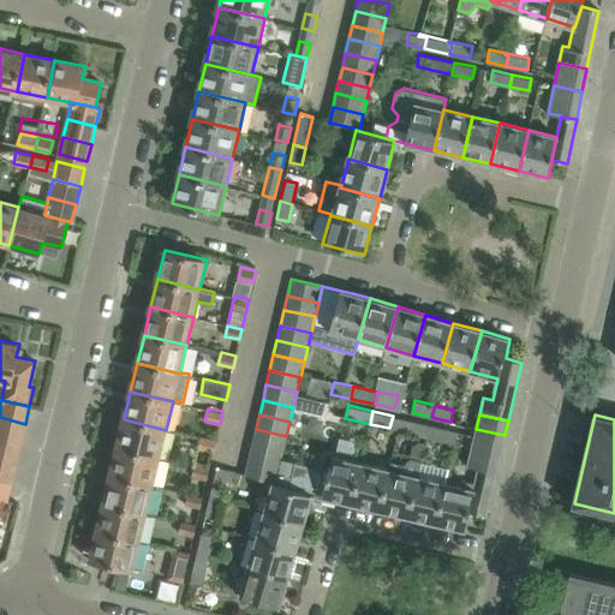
[(25,424),(0,417),(0,436),(22,442),(25,424)]
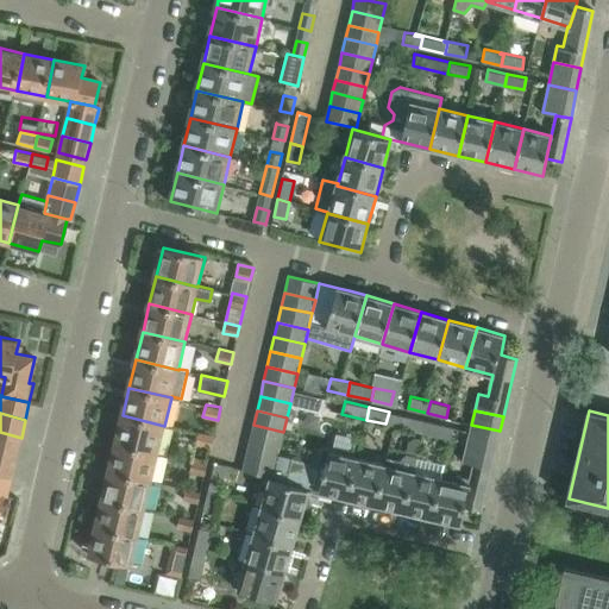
[(158,453),(164,426),(123,415),(115,443),(158,453)]
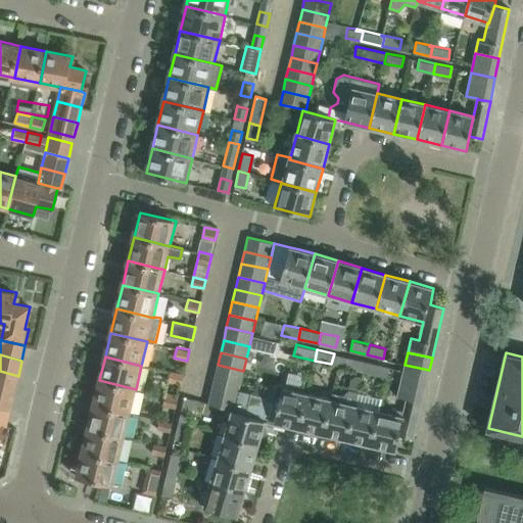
[(363,372),(366,361),(348,357),(346,368),(363,372)]
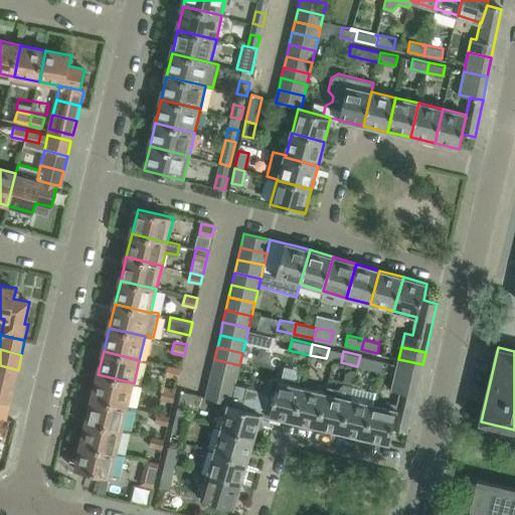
[(381,371),(383,361),(360,355),(357,366),(381,371)]
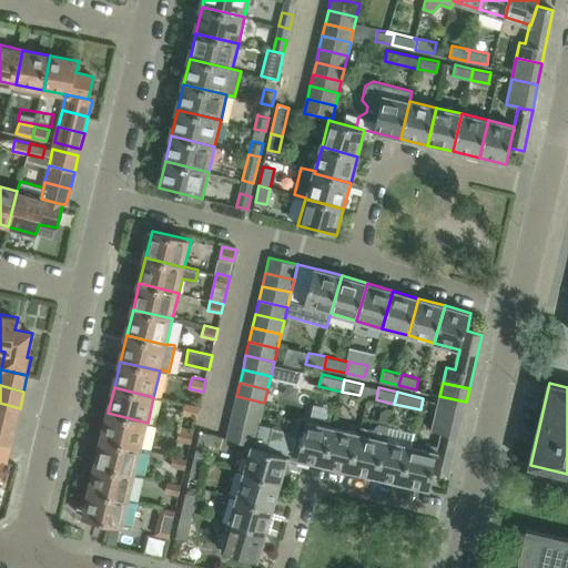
[(261,417),(264,403),(236,396),(233,411),(261,417)]
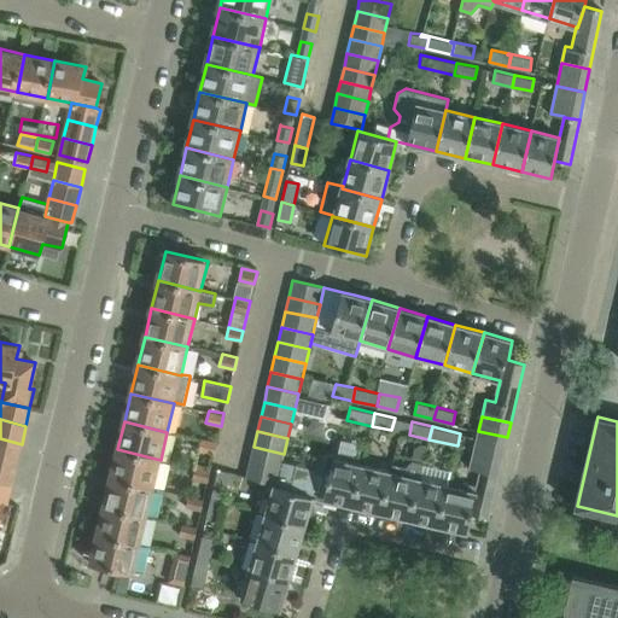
[(202,438),(199,450),(215,454),(217,441),(202,438)]
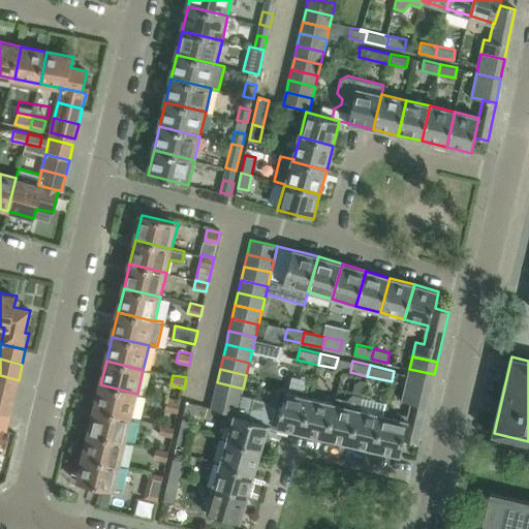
[(383,414),(374,450),(399,456),(403,440),(417,443),(432,381),(408,375),(402,400),(411,402),(408,416),(397,413),(396,417),(383,414)]
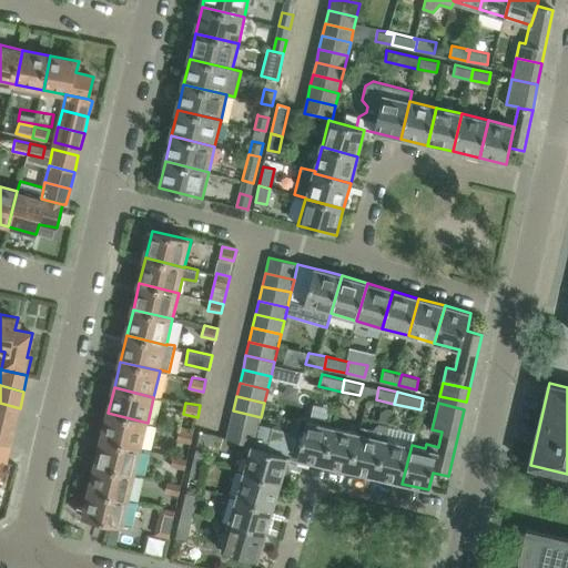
[(0,427),(14,430),(18,414),(0,409),(0,427)]
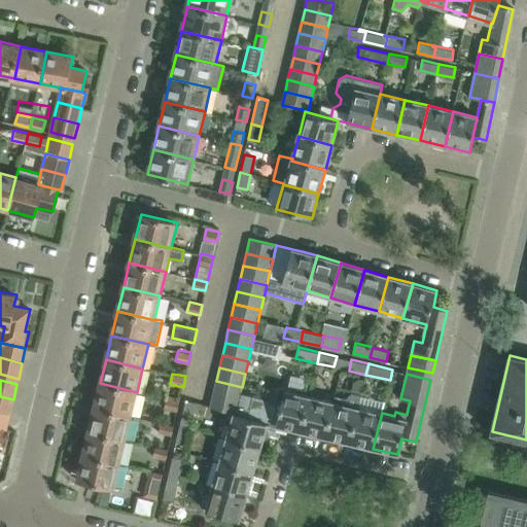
[(242,387),(216,381),(213,394),(239,399),(242,387)]
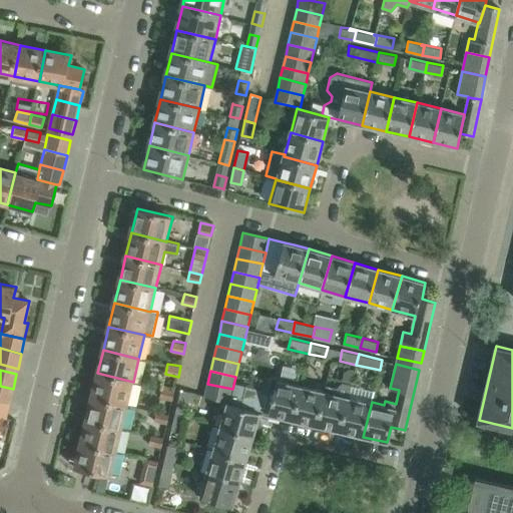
[(127,405),(133,382),(97,373),(91,397),(127,405)]
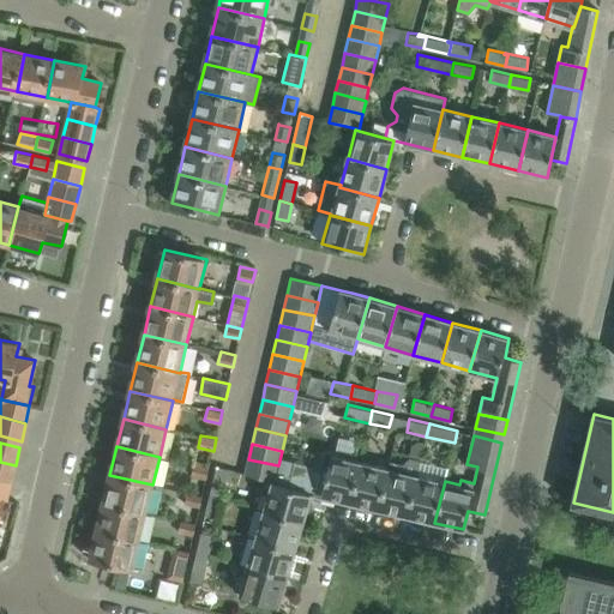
[(295,461),(289,486),(321,493),(321,495),(350,503),(360,462),(331,455),(327,469),(295,461)]
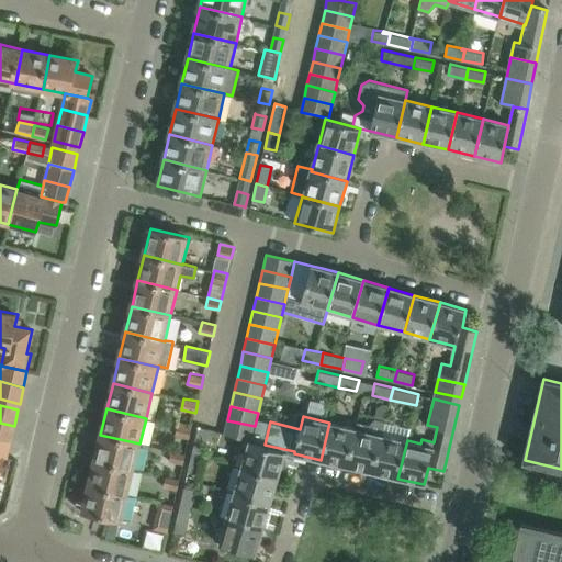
[(381,434),(382,435),(385,420),(374,417),(369,423),(357,420),(356,428),(355,428),(346,465),(372,472),(381,434)]
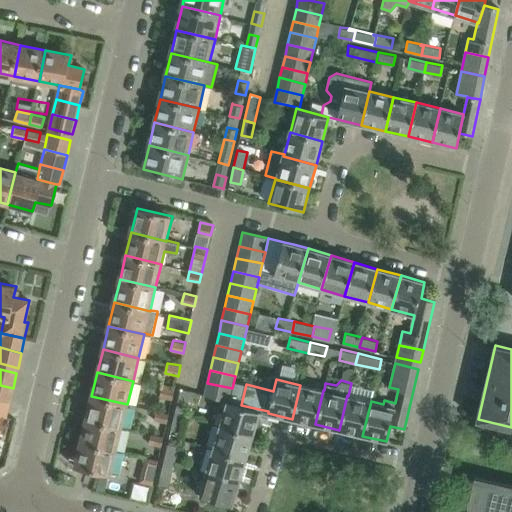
[(229,402),(232,388),(207,383),(205,395),(219,398),(219,399),(229,402)]
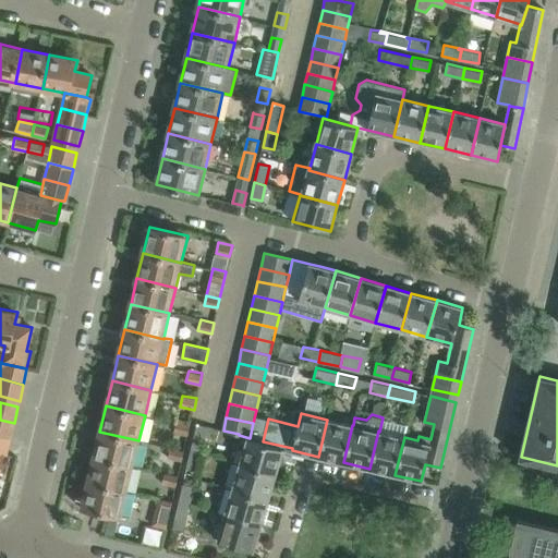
[(0,436),(11,439),(14,423),(0,420),(0,436)]
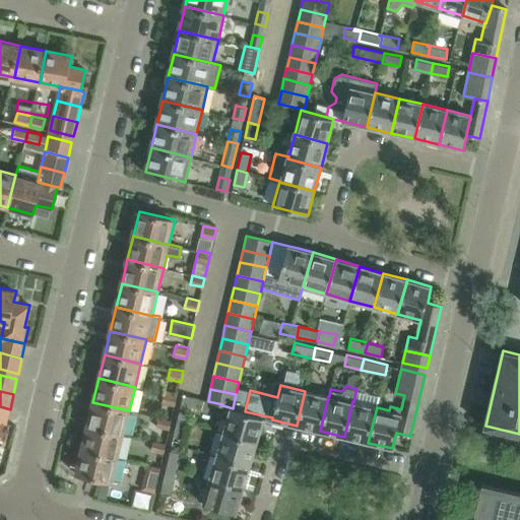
[(320,431),(328,396),(305,391),(297,426),(320,431)]
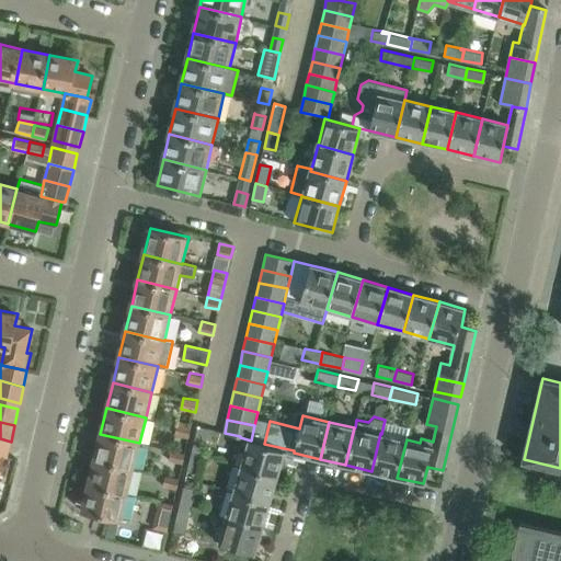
[(380,433),(371,471),(397,478),(407,439),(409,428),(385,422),(381,434),(380,433)]
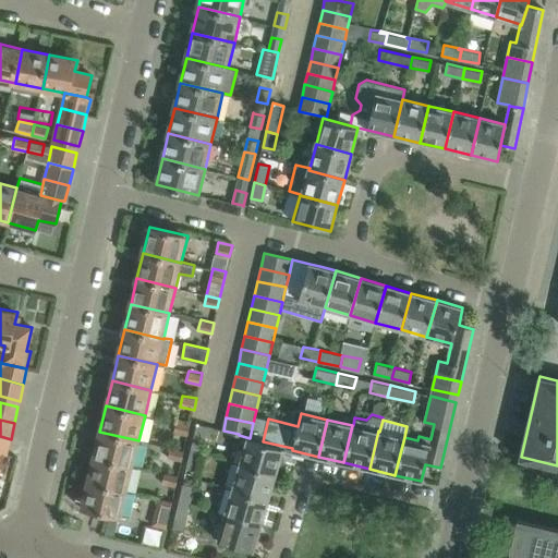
[(187,436),(190,426),(177,423),(173,432),(187,436)]
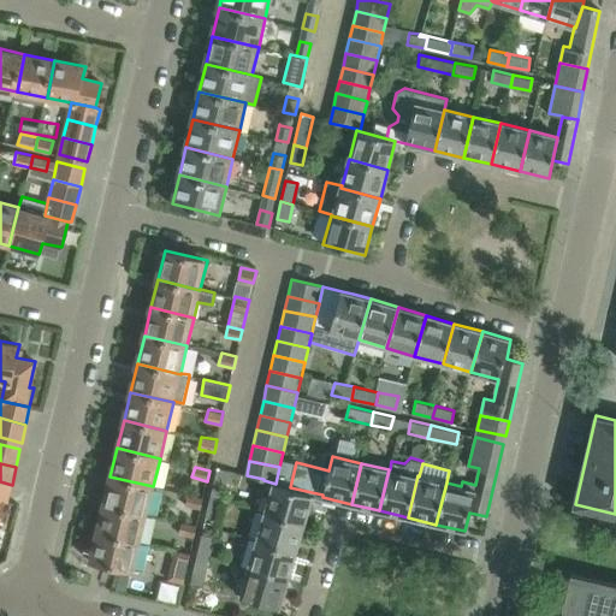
[(223,499),(229,471),(230,469),(218,467),(211,497),(223,499)]
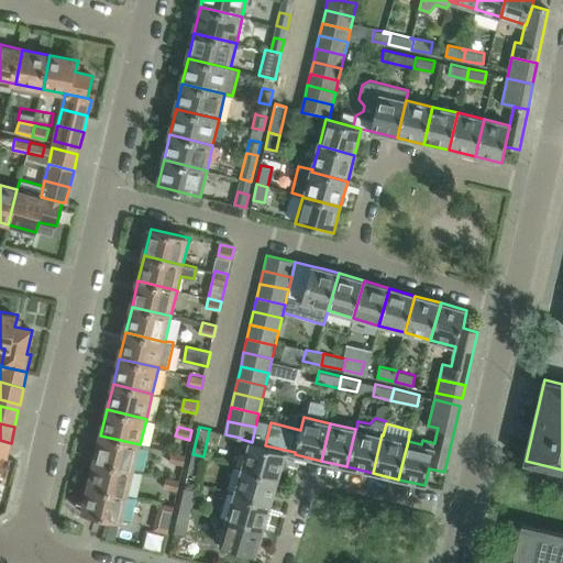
[(133,471),(140,444),(100,435),(95,461),(133,471)]
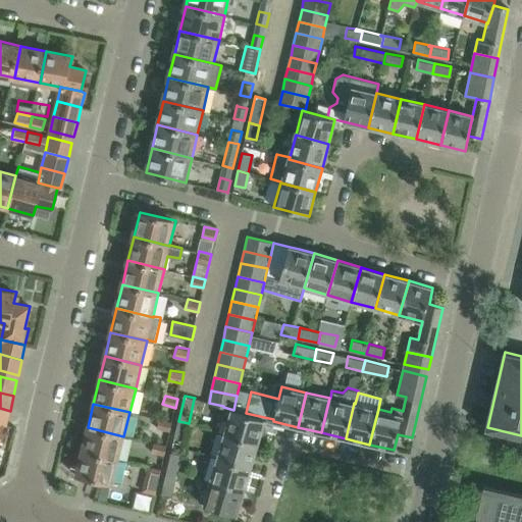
[(258,444),(265,419),(233,410),(223,407),(220,417),(228,419),(223,433),(258,444)]
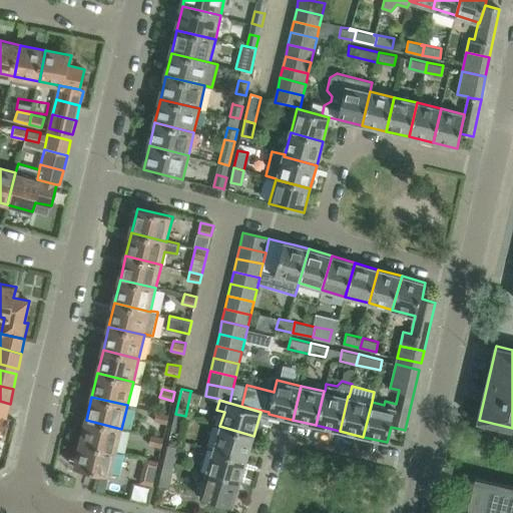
[(6,418),(10,404),(0,401),(0,416),(3,417),(6,418)]
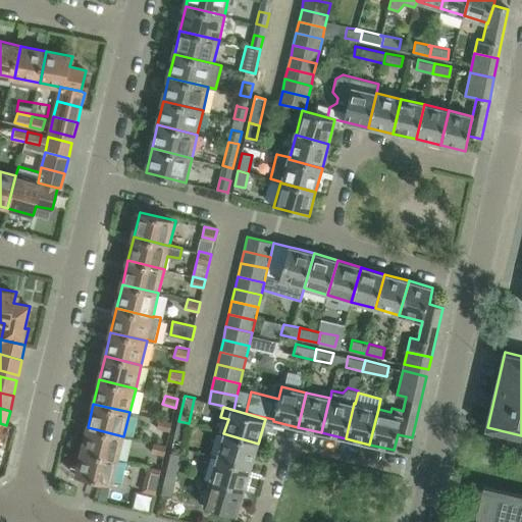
[(170,431),(172,420),(160,418),(157,428),(170,431)]
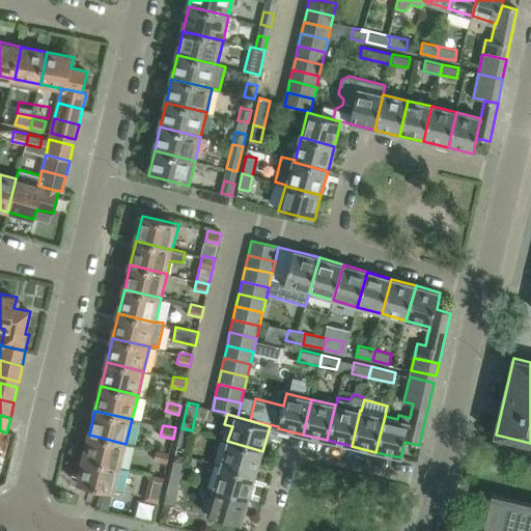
[(188,446),(192,430),(182,428),(177,445),(188,446)]
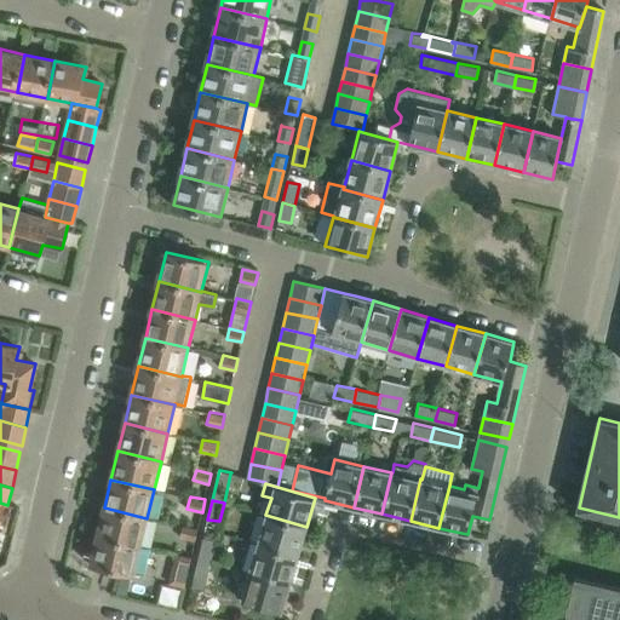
[(141,546),(147,518),(104,507),(97,537),(141,546)]
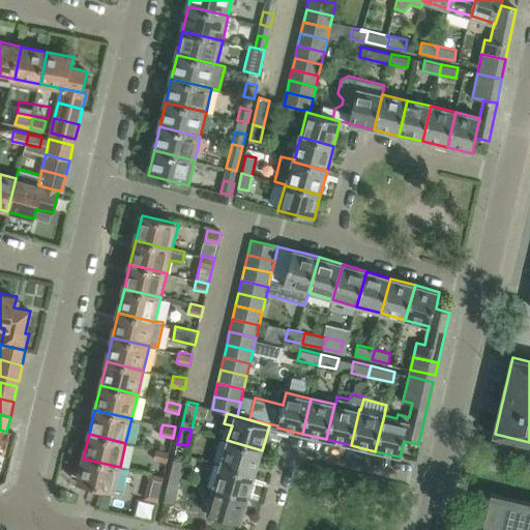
[(255,475),(262,450),(227,440),(219,465),(255,475)]
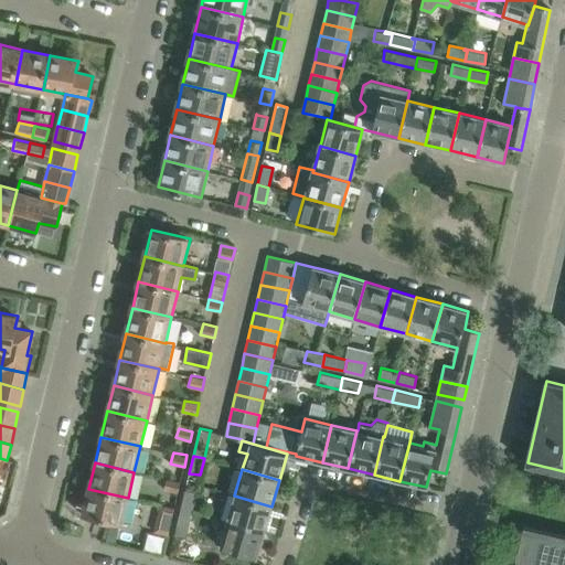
[(178,492),(181,481),(167,478),(164,489),(178,492)]
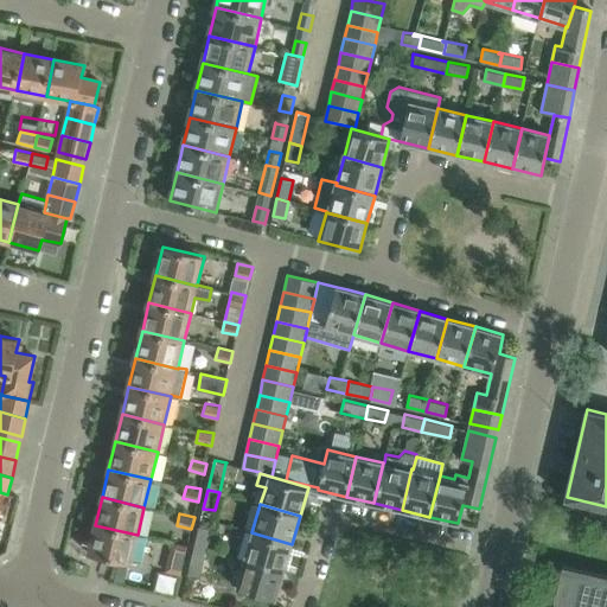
[(131,563),(138,535),(95,525),(88,553),(131,563)]
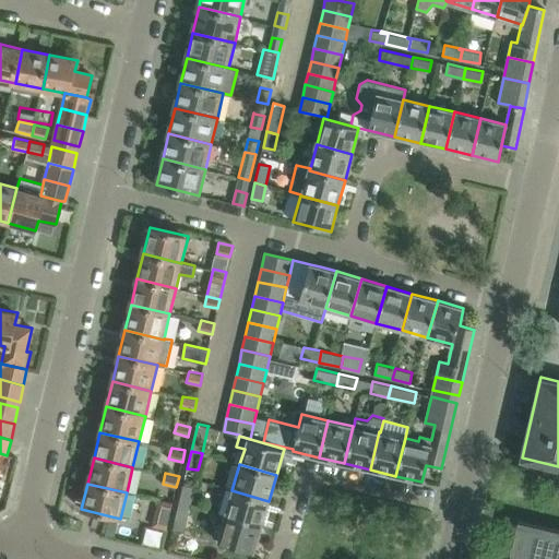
[(194,487),(185,484),(183,484),(179,502),(190,504),(194,487)]
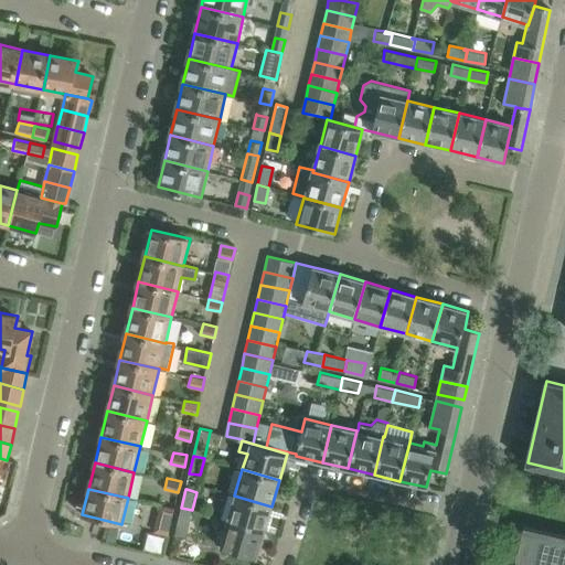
[(265,532),(272,507),(234,496),(227,521),(265,532)]
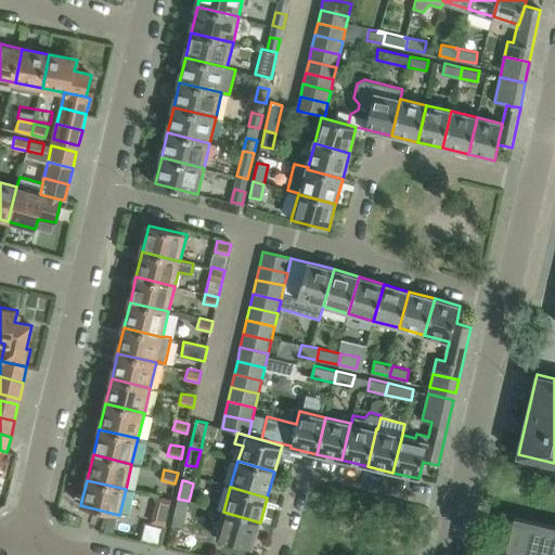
[(178,499),(173,515),(184,518),(189,501),(178,499)]
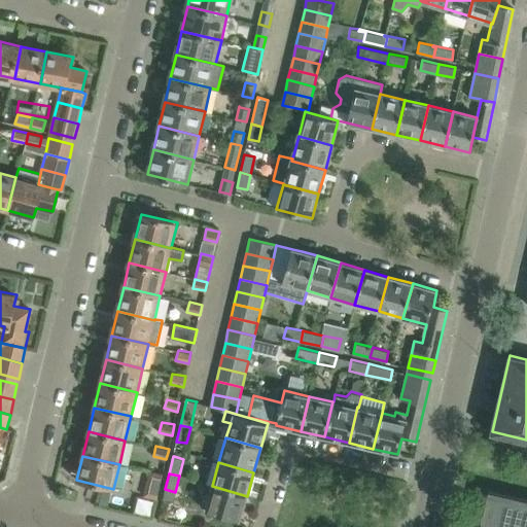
[(157,498),(160,488),(146,485),(144,495),(157,498)]
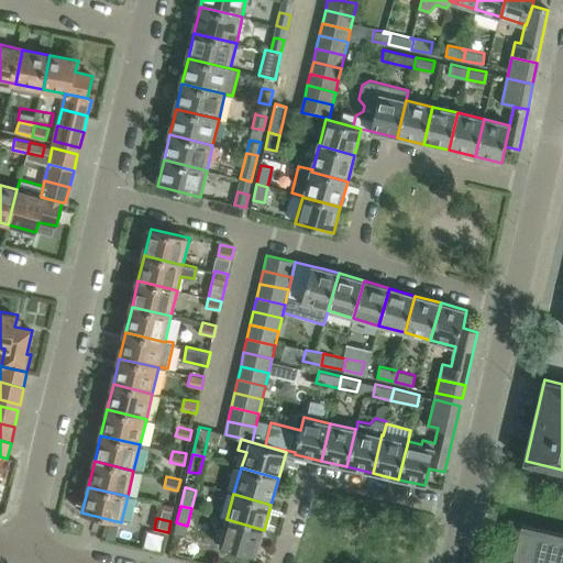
[(256,556),(264,530),(227,519),(219,545),(256,556)]
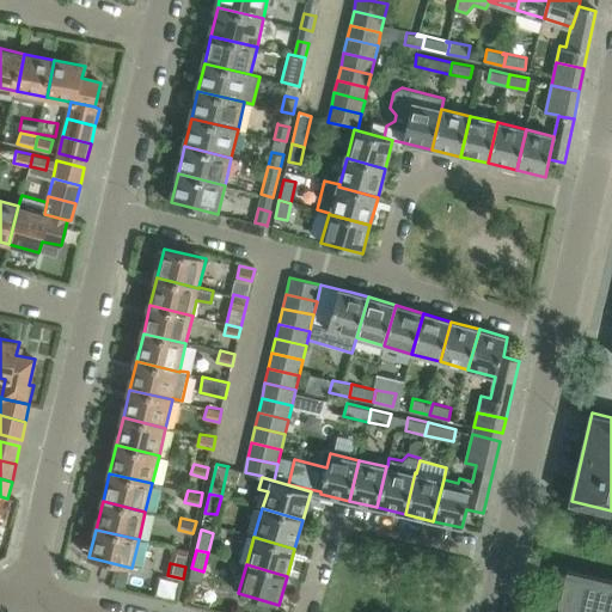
[(611,611),(611,580),(568,570),(557,611),(611,611)]
